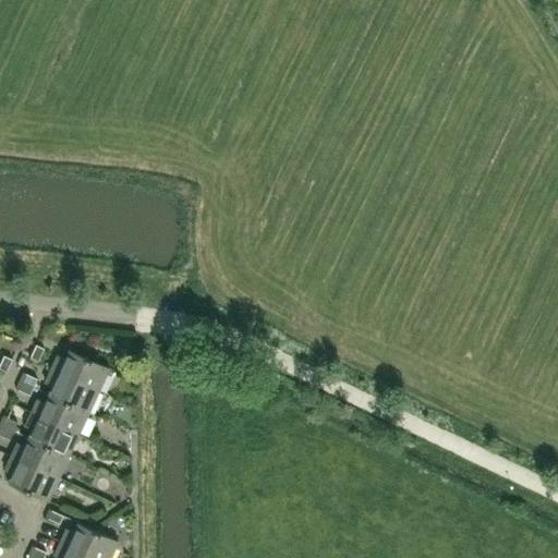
[(37,362),(44,348),(35,344),(28,358),(37,362)]
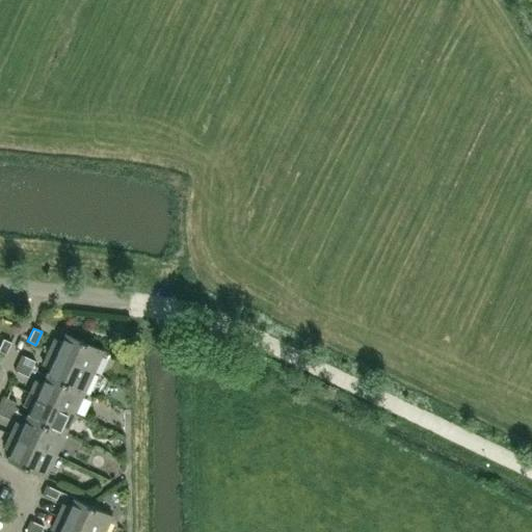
[(92,371),(103,350),(64,333),(60,342),(54,339),(48,351),(92,371)]
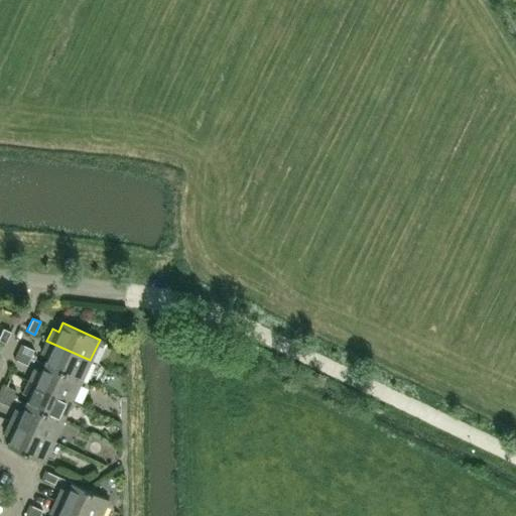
[(0,343),(5,346),(11,333),(3,329),(0,334),(0,343)]
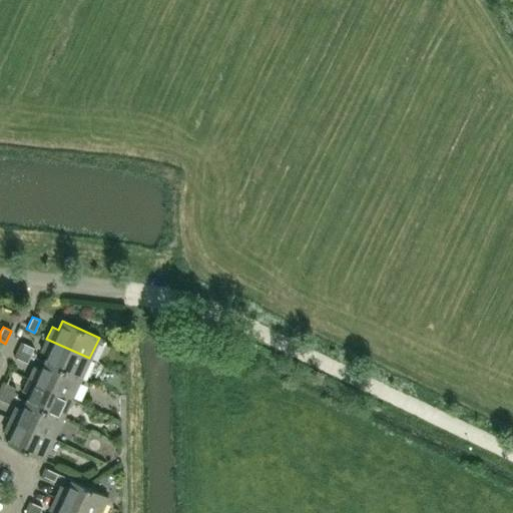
[(80,378),(89,358),(46,339),(40,351),(47,354),(44,361),(80,378)]
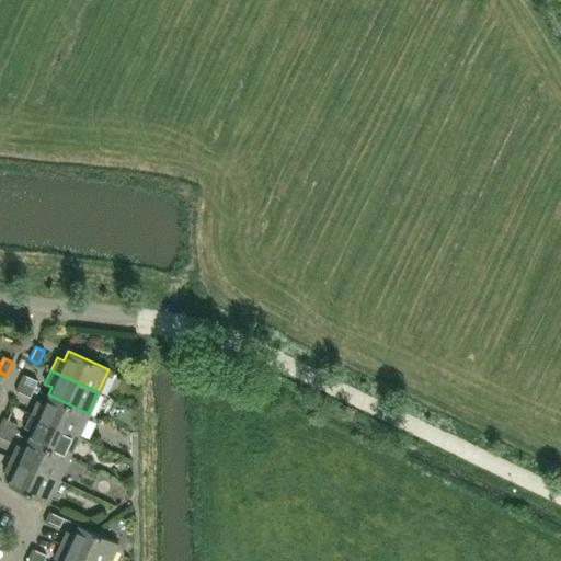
[(33,388),(36,379),(22,374),(19,381),(33,388)]
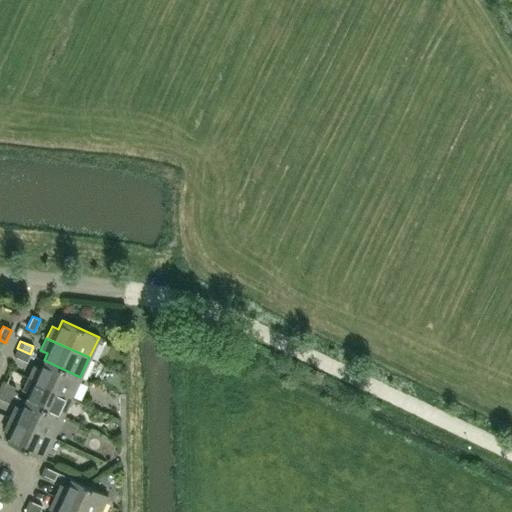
[(27,362),(30,354),(17,348),(13,356),(27,362)]
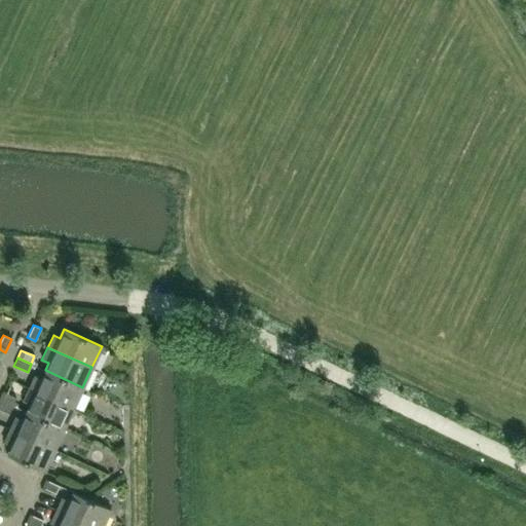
[(73,409),(82,387),(45,370),(41,379),(34,375),(28,388),(73,409)]
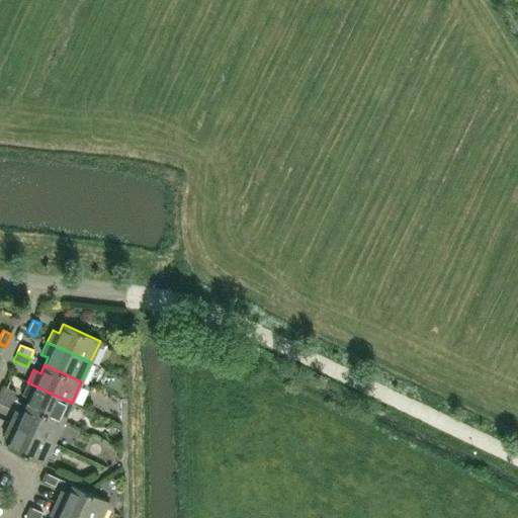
[(65,418),(72,403),(27,382),(22,395),(28,398),(25,405),(63,422),(65,418)]
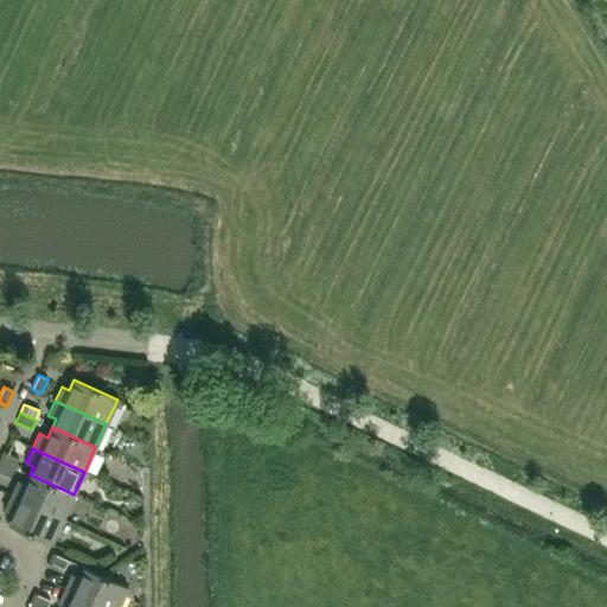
[(0,460),(14,467),(18,459),(2,452),(0,457),(0,460)]
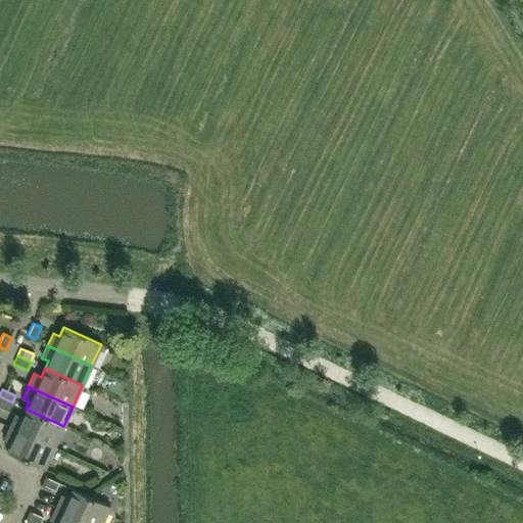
[(0,407),(8,411),(12,402),(0,396),(0,407)]
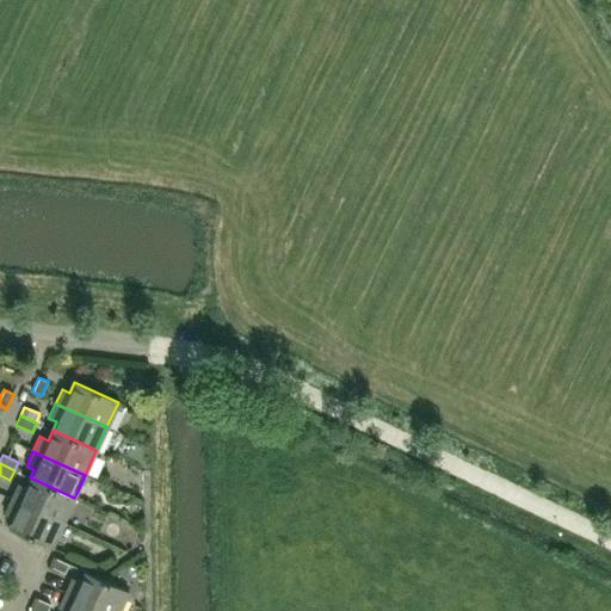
[(63,523),(74,498),(30,477),(25,487),(18,485),(12,499),(63,523)]
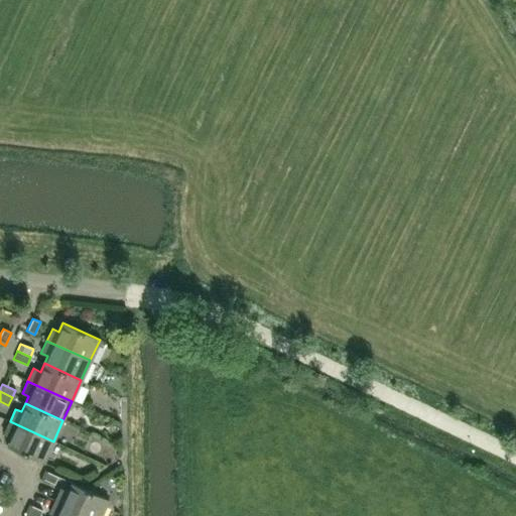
[(43,463),(53,441),(10,421),(4,434),(10,437),(6,445),(43,463)]
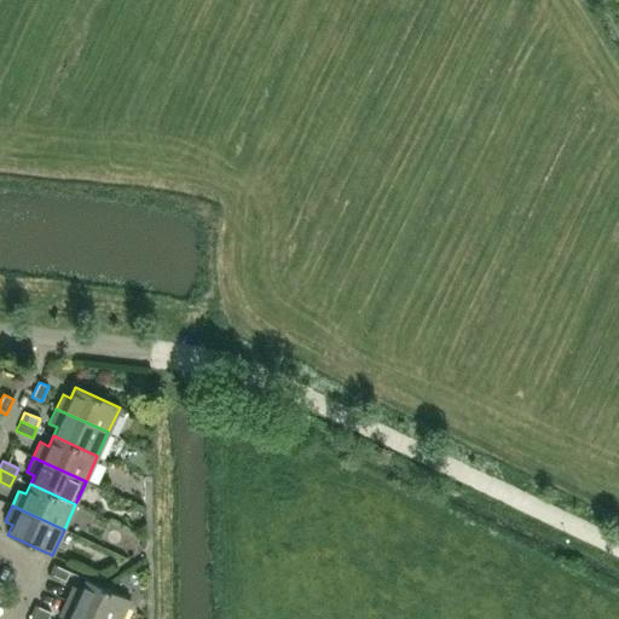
[(65,580),(69,571),(53,563),(50,573),(65,580)]
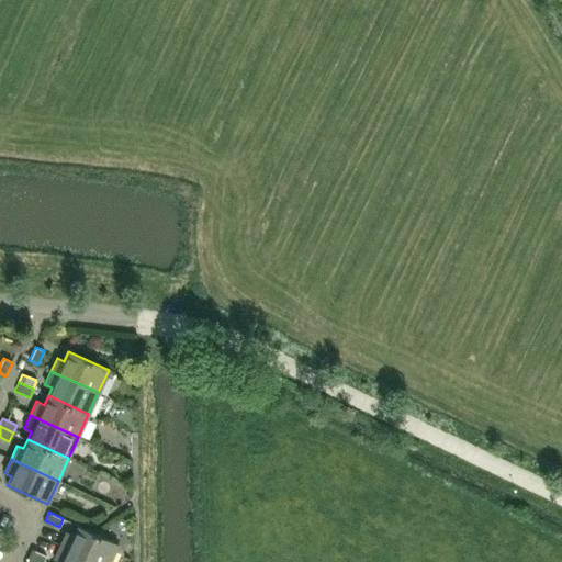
[(97,561),(109,561),(117,544),(78,526),(74,536),(66,531),(60,546),(97,561)]
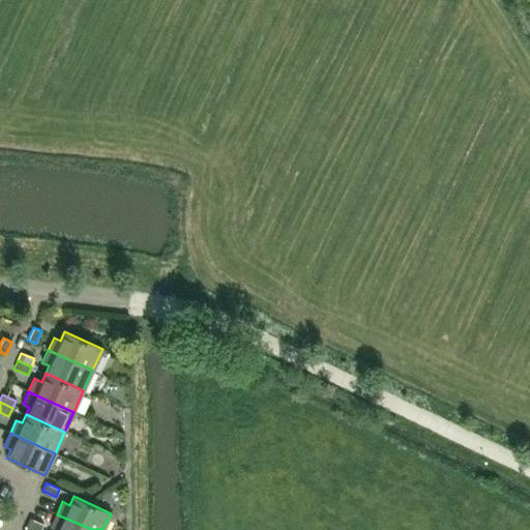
[(91,529),(57,514),(51,528),(56,529),(91,529)]
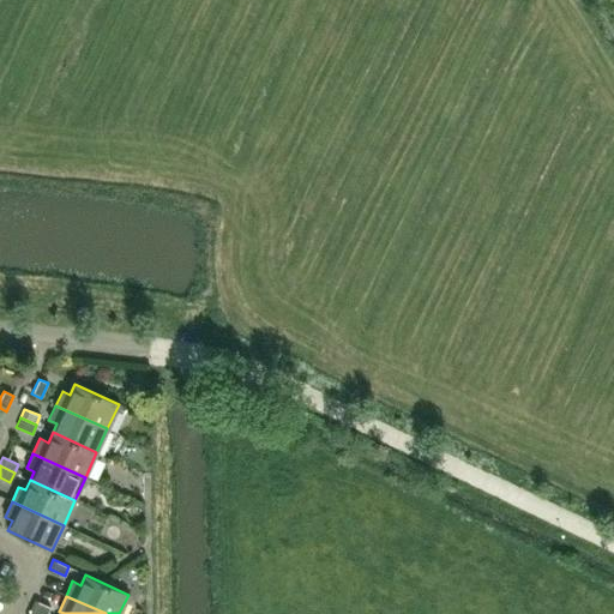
[(42,613),(47,613),(50,607),(34,600),(30,609),(42,613)]
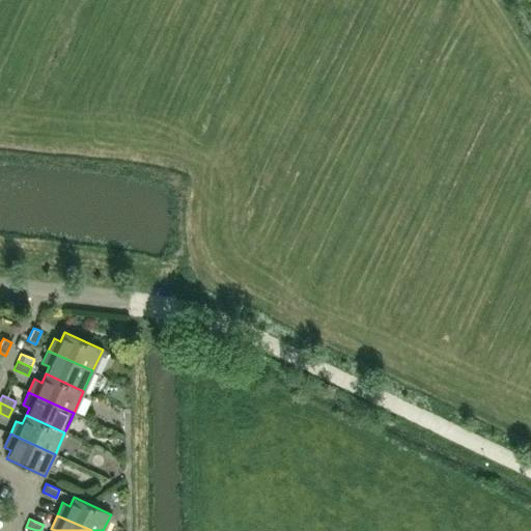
All buildings are outlined.
